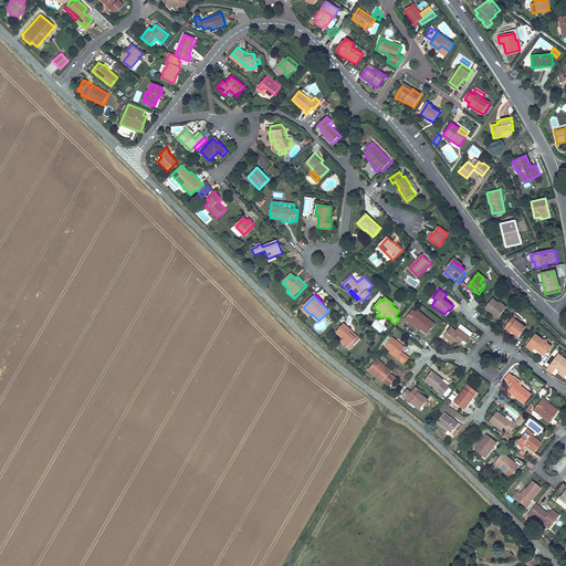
[(506,306),(500,302),(499,304),(492,300),(485,310),(498,318),(506,306)]
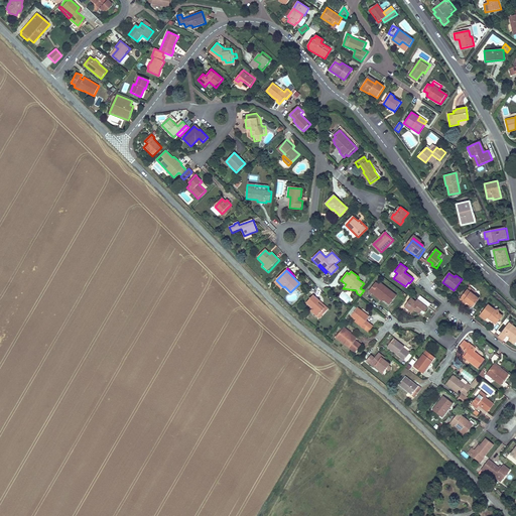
[(273,282),(280,289),(283,287),(276,280),(273,282)]
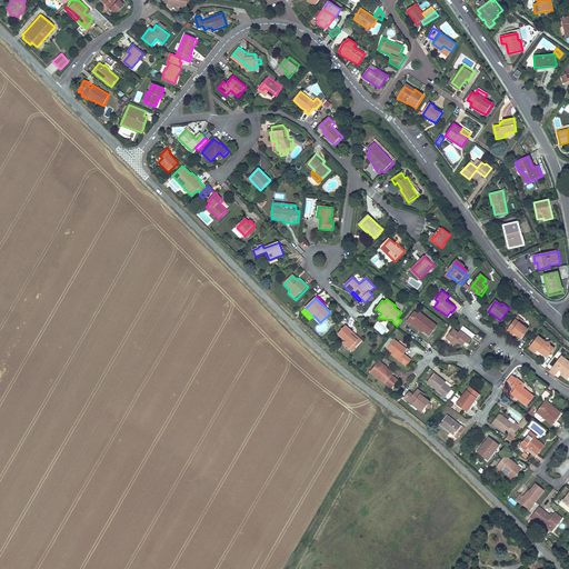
[(438,326),(419,311),(418,313),(415,311),(407,321),(411,325),(412,323),(421,330),(429,337),(438,326)]
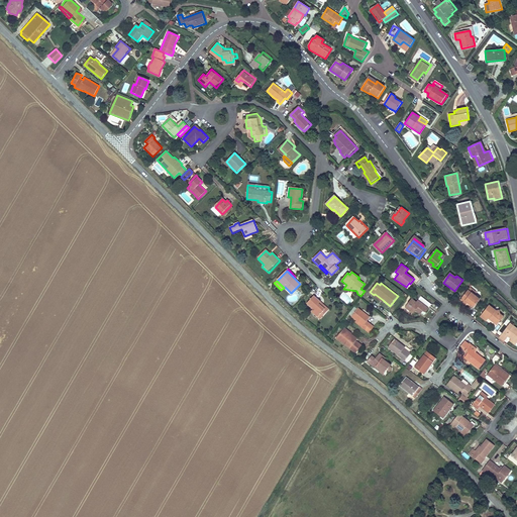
[(470,289),(460,300),(464,303),(467,302),(475,308),(481,300),(475,296),(477,294),(470,289)]
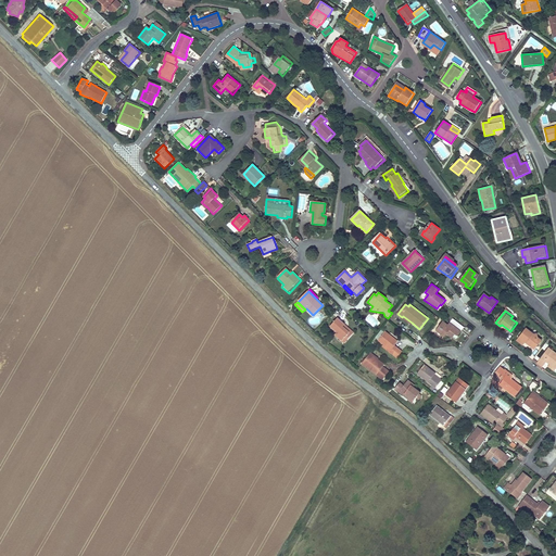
[(402,317),(411,325),(412,323),(403,316),(402,317)]
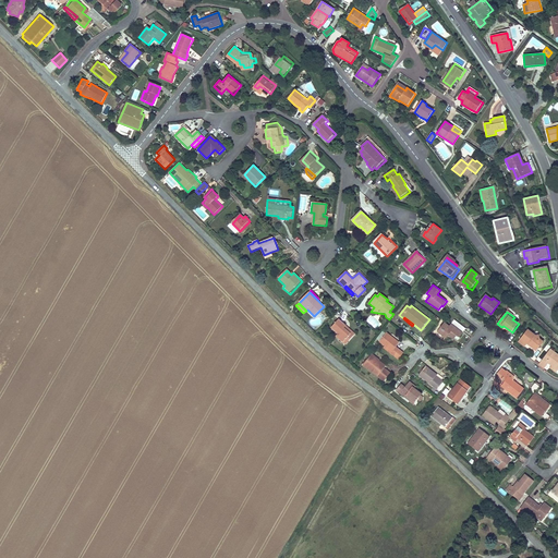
[(336,337),(342,343),(348,337),(351,339),(353,336),(344,329),(347,326),(339,319),(330,328),(338,335),(336,337)]
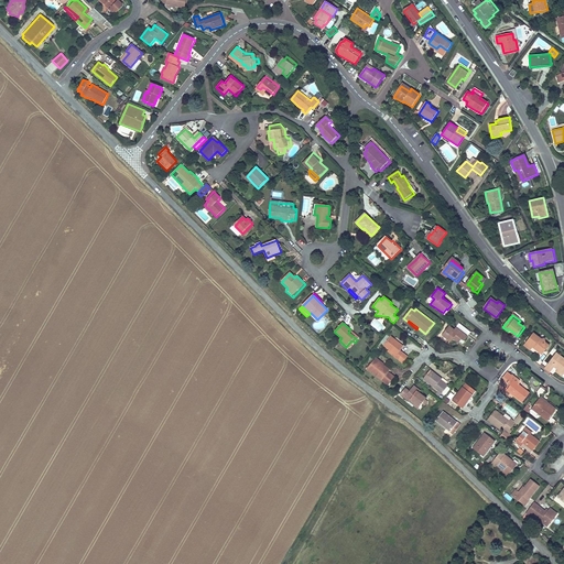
[(449,326),(442,336),(451,343),(453,339),(458,344),(459,342),(463,344),(465,342),(464,340),(467,336),(470,332),(459,323),(454,329),(449,326)]
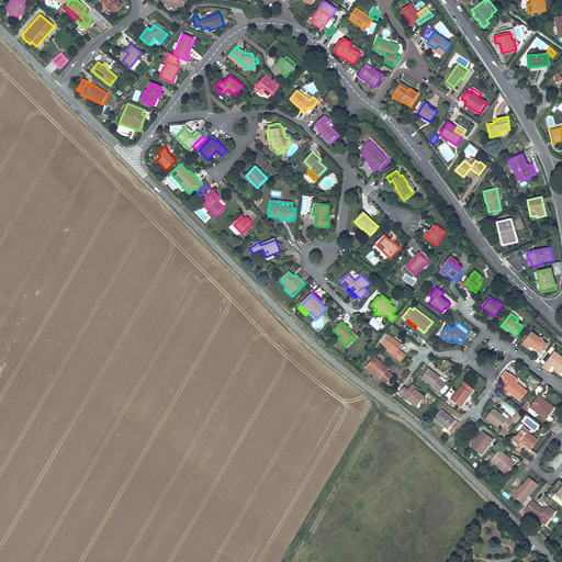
[(358,336),(349,328),(347,332),(356,338),(358,336)]
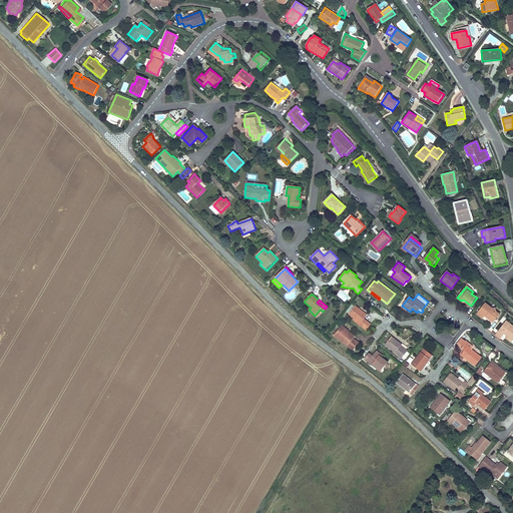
[(346,312),(349,314),(355,307),(352,305),(346,312)]
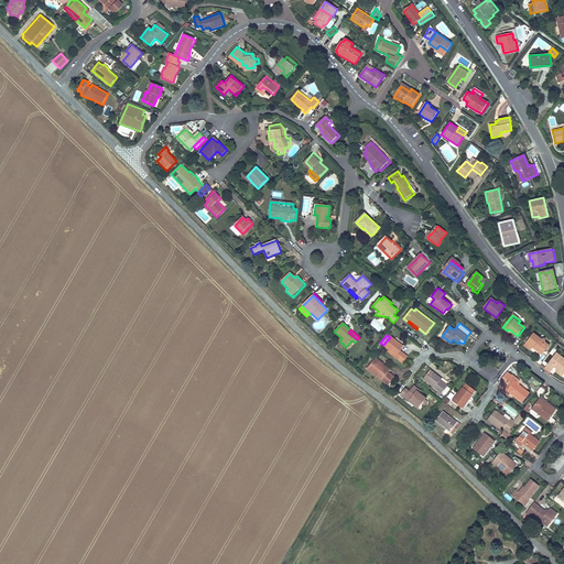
[(533,335),(524,346),(530,350),(533,348),(543,355),(550,346),(545,344),(544,339),(541,339),(533,335)]
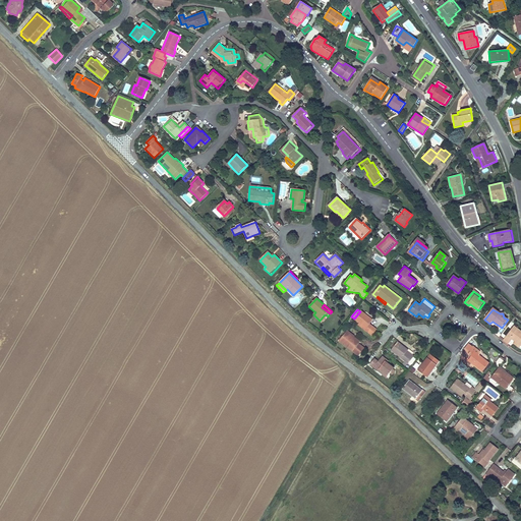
[(354,319),(354,320),(358,324),(359,322),(365,327),(363,330),(371,336),(377,330),(369,324),(372,320),(361,310),(360,311),(354,319)]
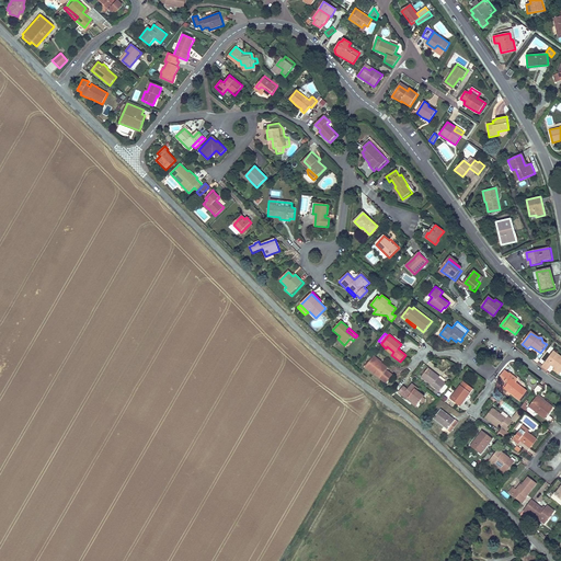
[(560,374),(560,357),(553,352),(542,367),(548,371),(551,366),(553,368),(552,369),(560,376),(560,374)]
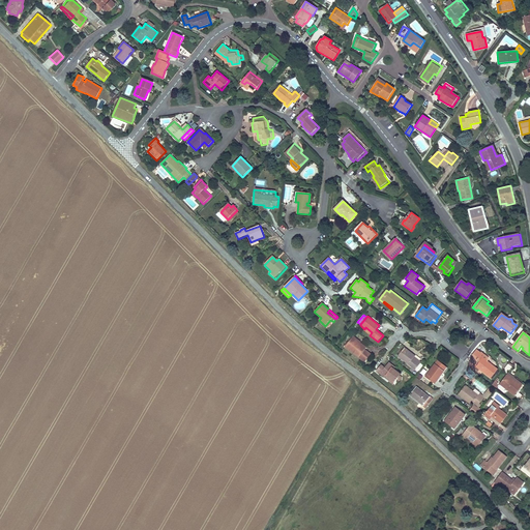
[(345,348),(364,362),(371,354),(364,349),(366,347),(360,343),(360,344),(355,340),(351,344),(349,343),(345,348)]
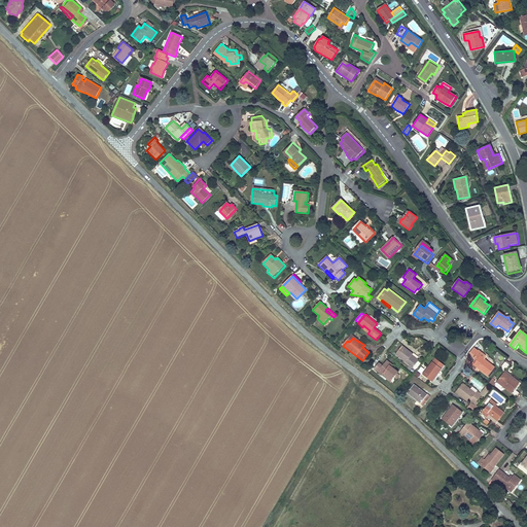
[(413,369),(419,360),(412,355),(413,354),(401,346),(395,355),(413,369)]
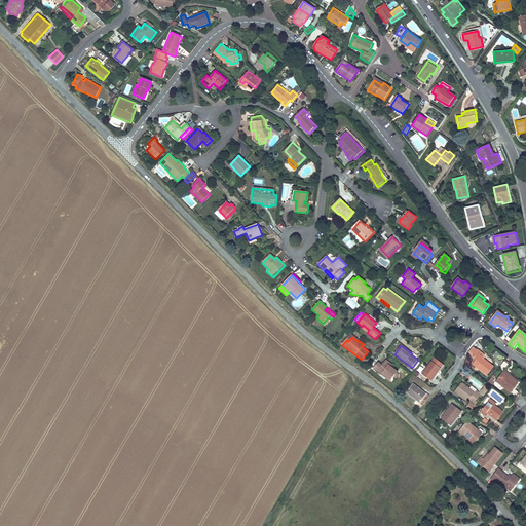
[(474,360),(471,364),(487,375),(494,366),(484,359),(485,354),(478,349),(477,350),(473,346),(467,352),(474,360)]
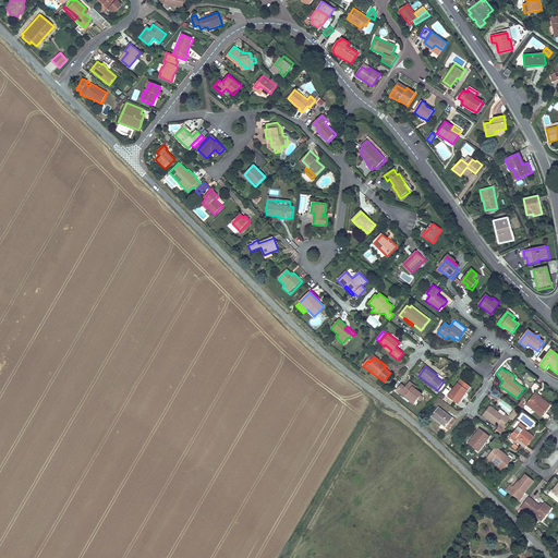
[(471,387),(460,379),(447,397),(458,404),(471,387)]
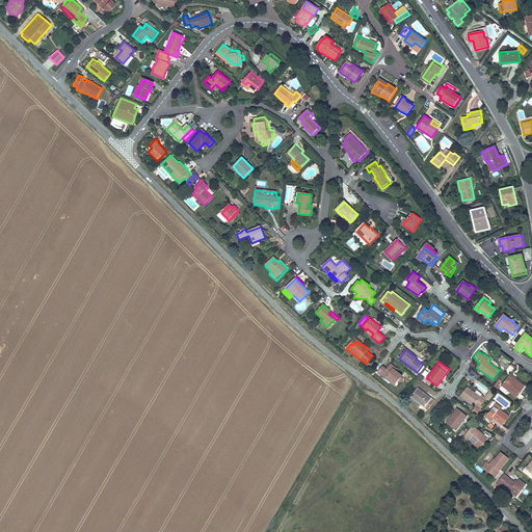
[(382,366),(377,373),(387,379),(387,378),(395,384),(398,381),(401,377),(402,375),(396,370),(397,369),(391,364),(387,369),(382,366)]
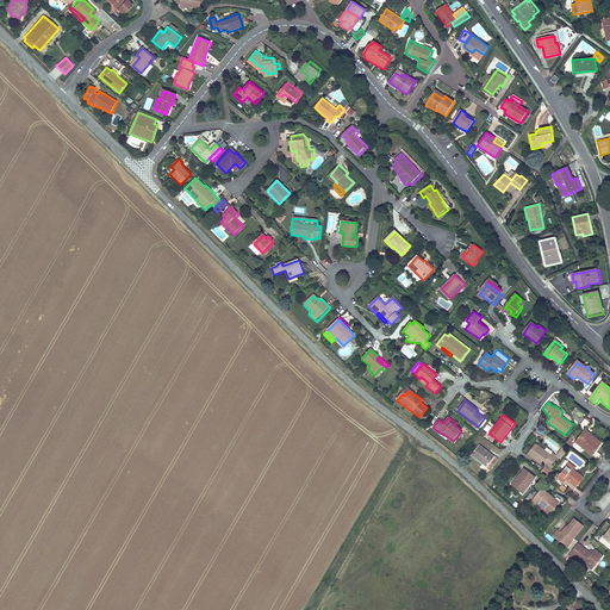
[(541,439),(548,430),(541,424),(535,433),(541,439)]
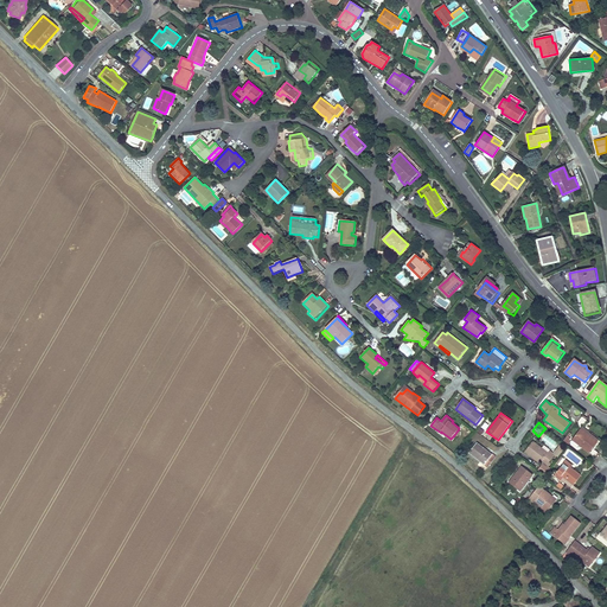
[(588,453),(599,440),(582,427),(572,440),(588,453)]
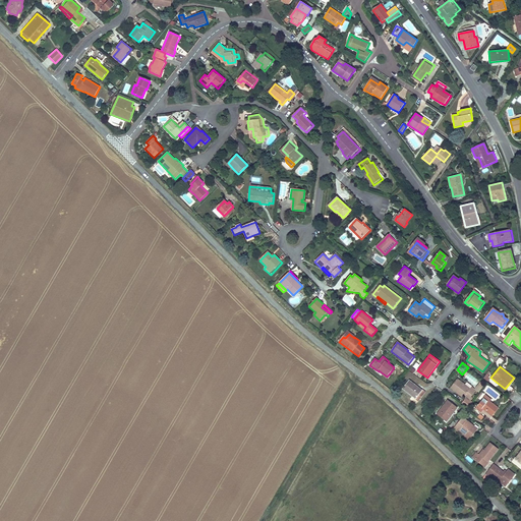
[(470,389),(457,379),(450,388),(463,398),(463,397),(465,399),(461,403),(468,409),(473,403),(470,401),(473,398),(471,397),(476,390),(471,387),(470,389)]
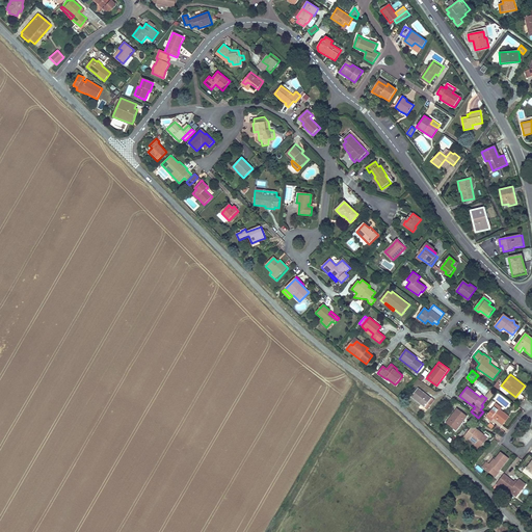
[(431,398),(418,389),(410,397),(427,410),(434,400),(431,398)]
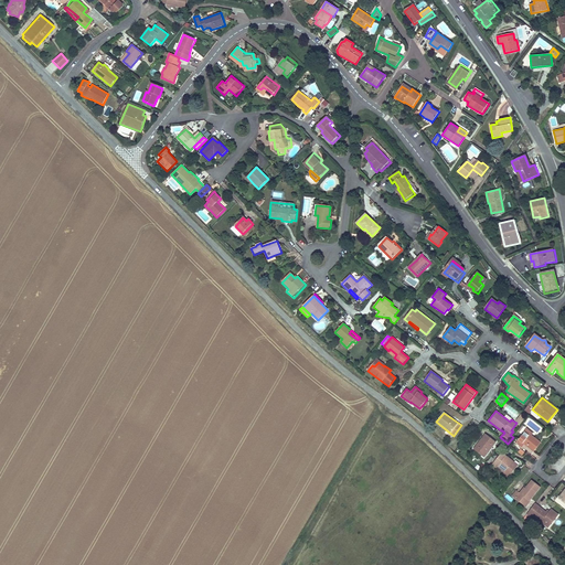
[(539,452),(545,445),(537,438),(536,439),(535,438),(528,433),(522,439),(521,438),(519,443),(526,448),(529,445),(539,452)]
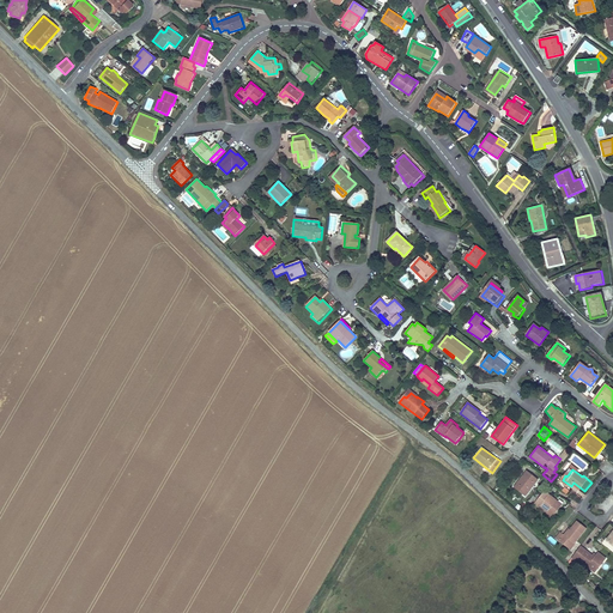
[(539,480),(526,471),(513,487),(526,497),(539,480)]
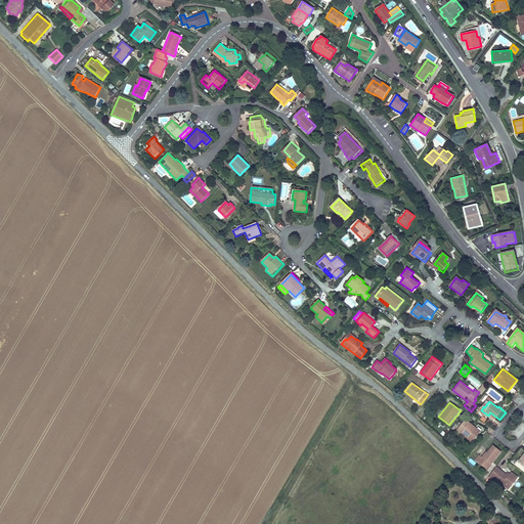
[(484,432),(473,424),(465,435),(476,443),(484,432)]
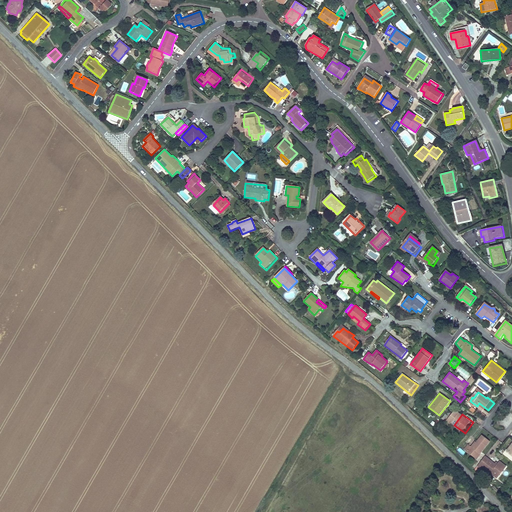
[(465,450),(468,452),(477,459),(481,454),(490,442),(483,436),(477,443),(475,442),(472,447),(469,444),(465,450)]
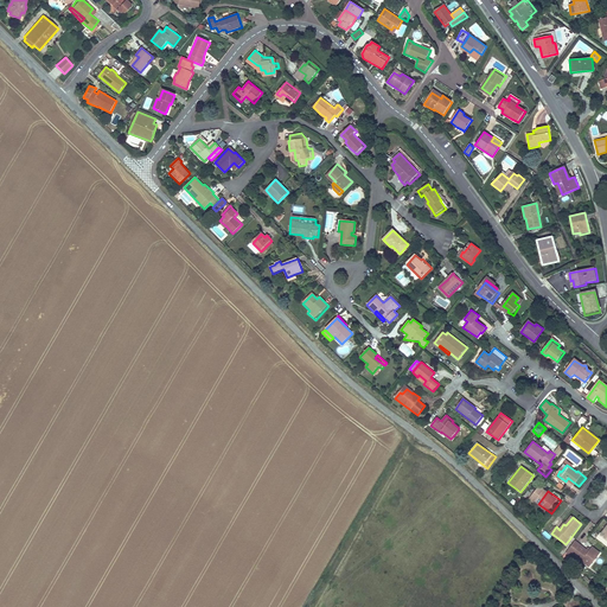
[(586,550),(575,542),(566,555),(570,558),(573,555),(590,568),(601,554),(592,548),(590,550),(588,548),(586,550)]
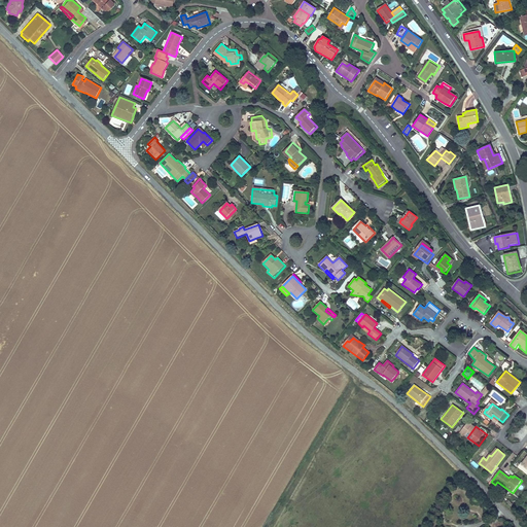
All buildings are outlined.
